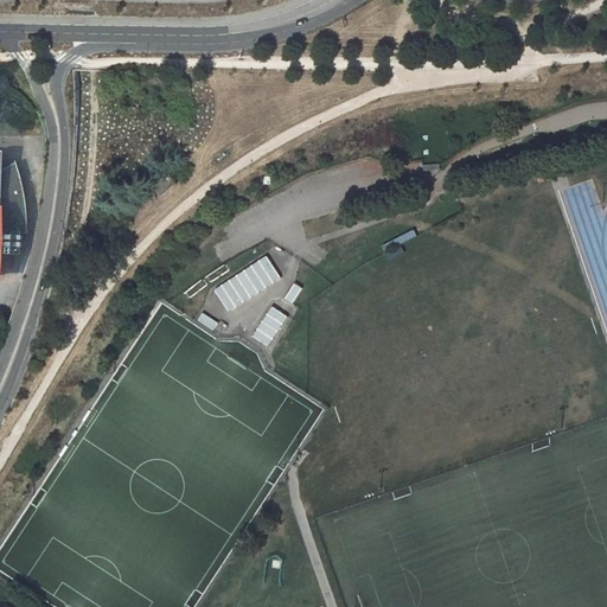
[(17,163),(0,171),(1,153),(0,152),(0,251),(16,254),(17,232),(26,232),(26,216),(25,198),(23,181),(18,165),(17,163)]
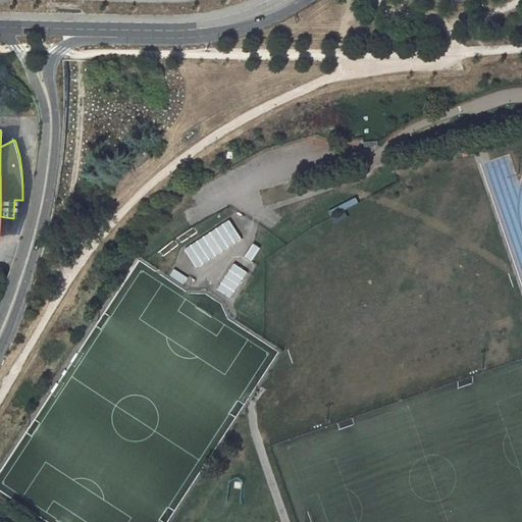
[(134,161),(141,168),(153,157),(146,150),(134,161)]
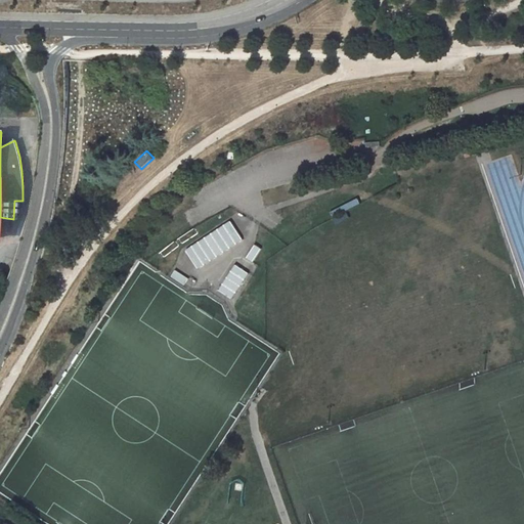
[(231,221),(186,251),(199,269),(244,239),(231,221)]
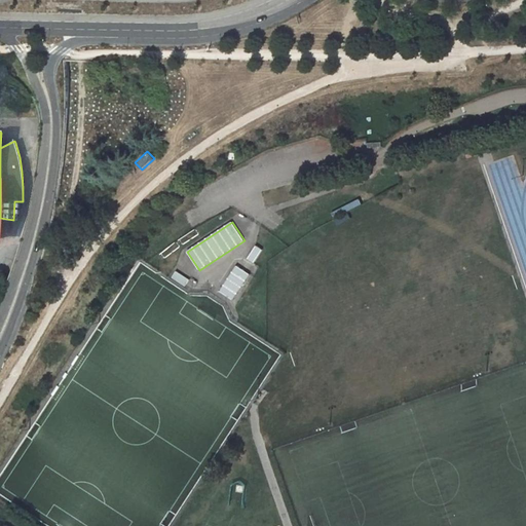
[(257,246),(248,259),(255,263),(263,250),(257,246)]
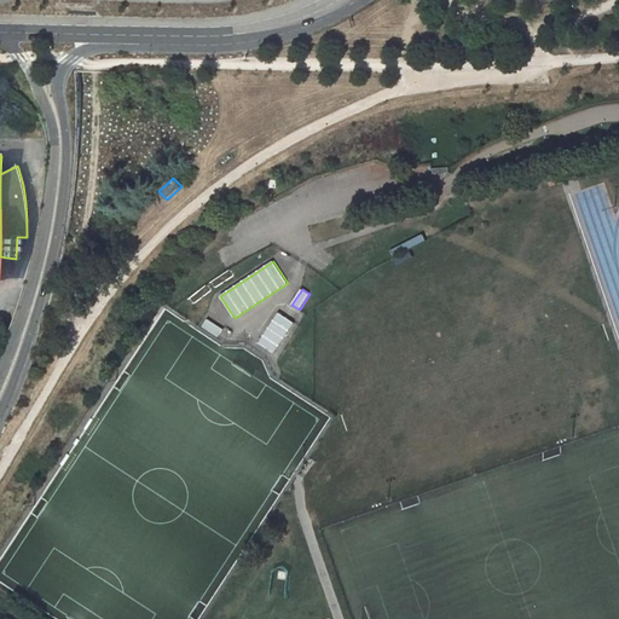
[(279,312),(260,342),(276,353),(295,323),(279,312)]
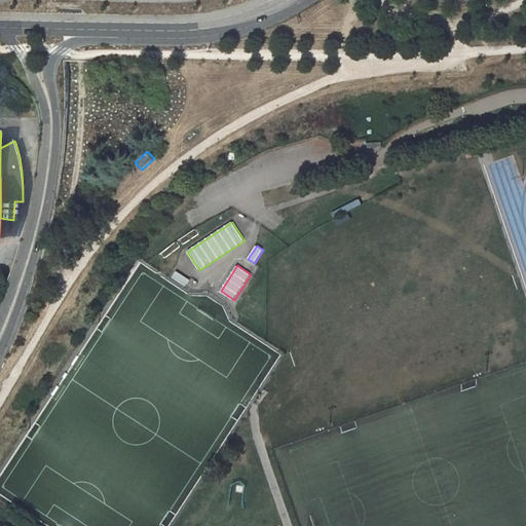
[(177,271),(173,277),(186,286),(190,279),(177,271)]
